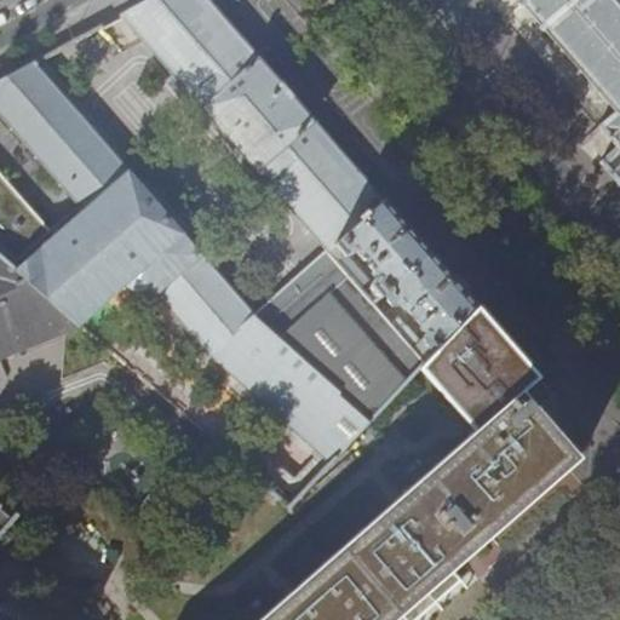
[(328,251),(385,201),(276,76),(208,0),(148,0),(121,15),(191,96),(193,95),(202,105),(202,107),(258,171),(259,170),(269,181),(268,182),(327,250),(328,251)]
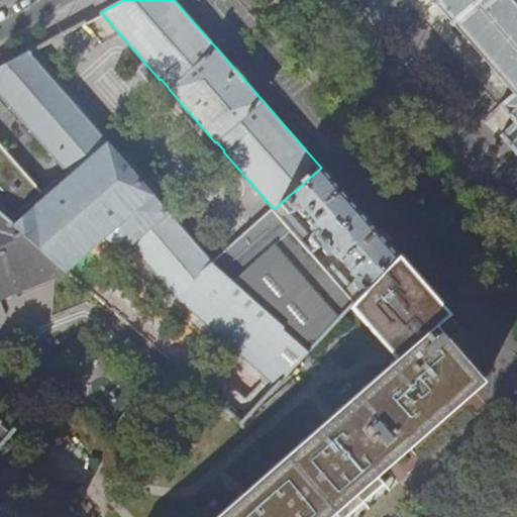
[(516,0),(432,0),(434,1),(432,3),(433,4),(435,3),(450,20),(448,22),(452,26),(453,26),(454,26),(455,26),(468,39),(466,40),(469,44),(471,43),(482,57),(480,58),(484,62),(485,60),(497,73),(495,75),(498,79),(500,77),(513,92),(498,106),(513,124),(500,135),(516,154),(516,0)]
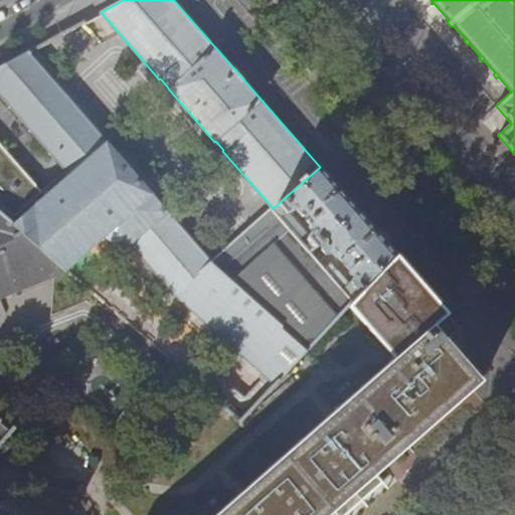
[(56,36),(63,49),(83,38),(76,25),(65,31),(56,36)]
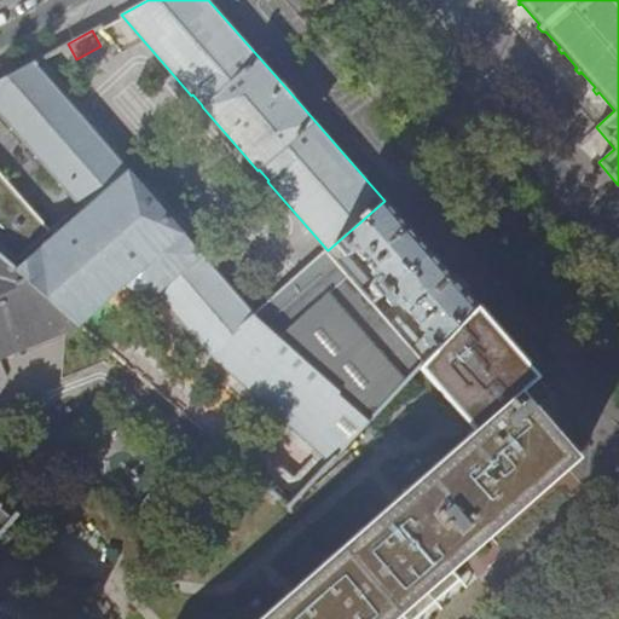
[(327,249),(253,313),(34,62),(0,80),(0,116),(82,209),(41,246),(0,198),(0,255),(79,324),(139,272),(210,356),(331,461),(420,365),(423,362),(382,314),(372,304),(328,250),(327,249)]
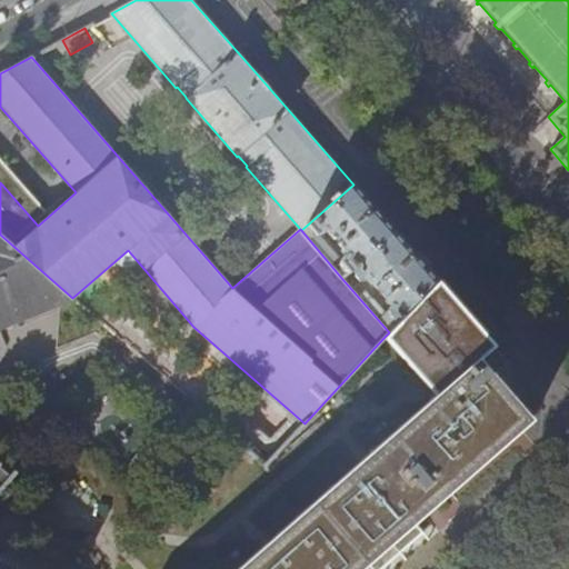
[(301,230),(342,279),(396,232),(383,219),(353,185),(301,230)]
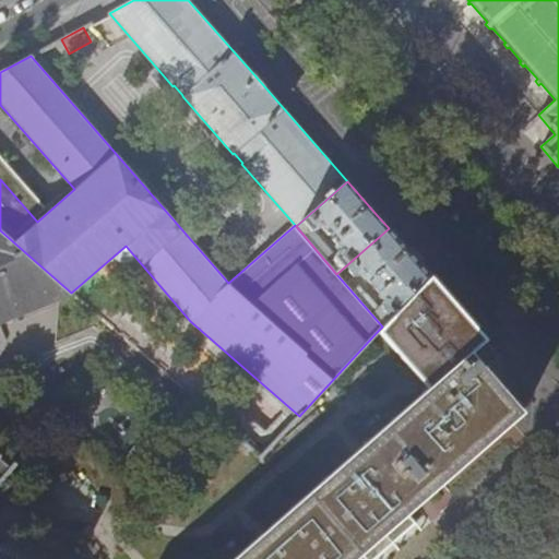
[(425,270),(389,228),(336,274),(345,284),(355,276),(363,273),(384,298),(381,306),(392,317),(430,276),(425,270)]
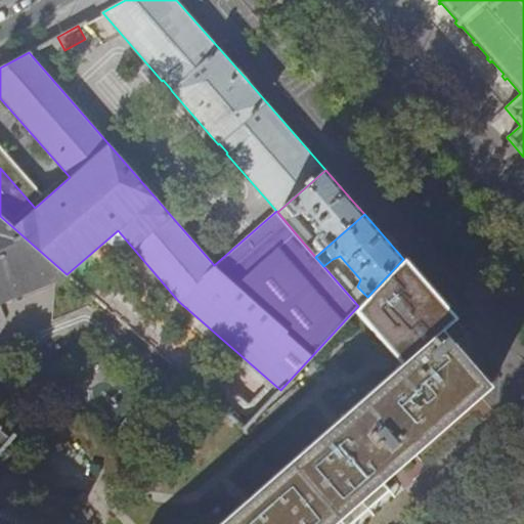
[(0,301),(67,274),(0,216),(0,301)]
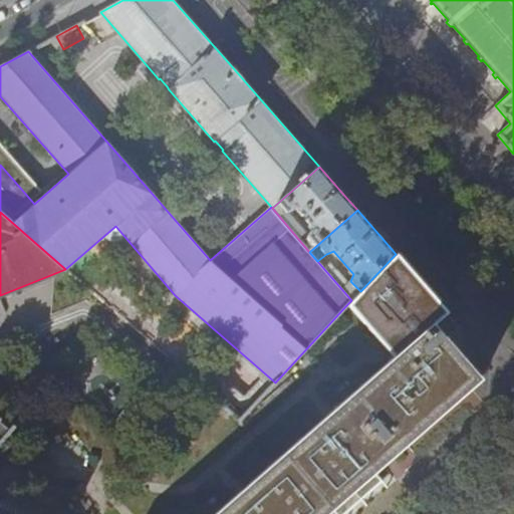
[(414,274),(396,254),(360,291),(351,300),(348,303),(396,356),(216,513),(343,513),(375,487),(381,481),(374,472),(391,458),(401,449),(437,418),(464,394),(481,378),(473,369),(439,331),(433,324),(447,312),(414,274)]
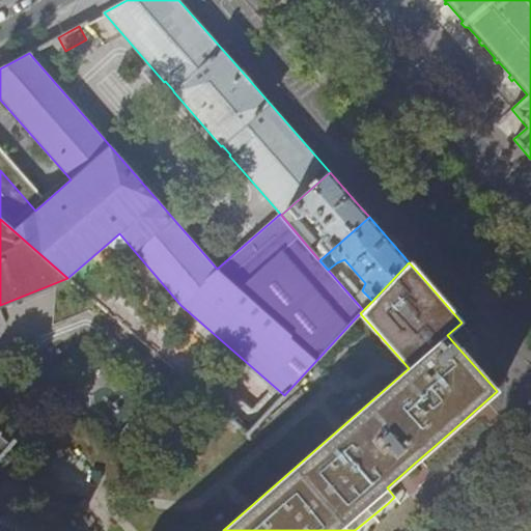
[(146,346),(166,362),(175,351),(157,334),(146,346)]
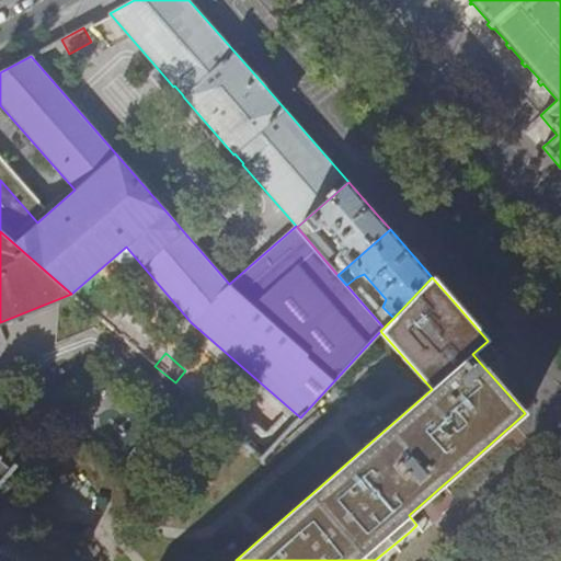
[(228,427),(262,457),(298,419),(286,411),(267,430),(248,415),(243,420),(239,418),(228,427)]
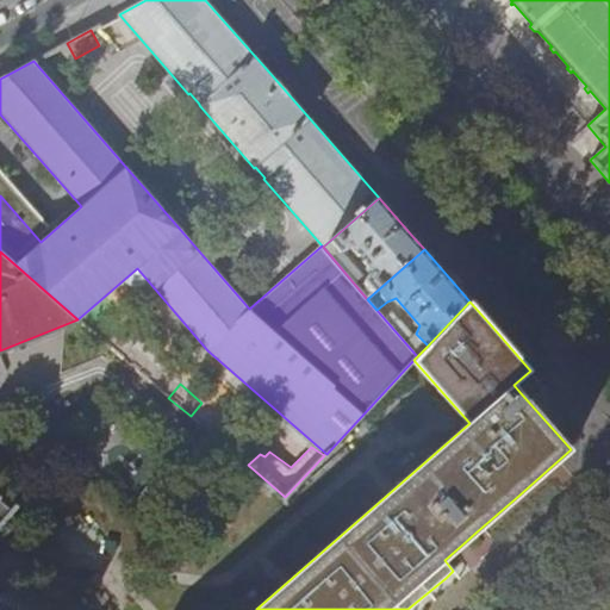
[(0,518),(11,508),(7,505),(4,509),(0,506),(0,518)]
